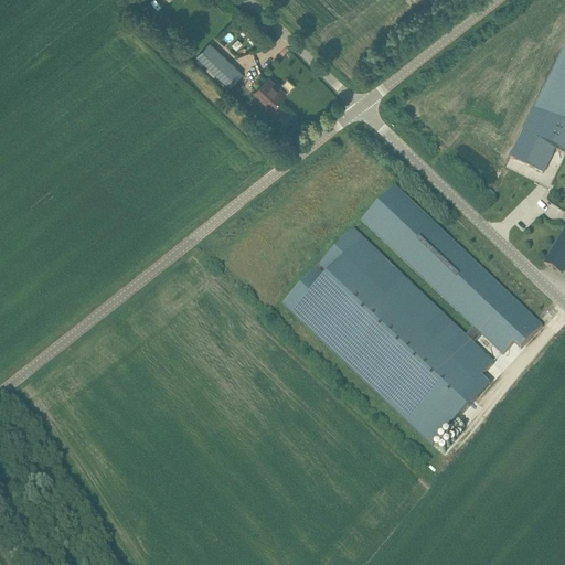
[(210,44),(202,52),(198,56),(230,87),(242,74),(210,44)]
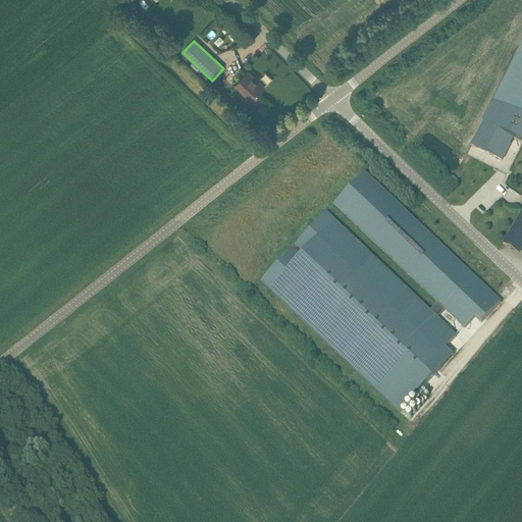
[(521,44),(493,101),(472,145),(503,160),(513,139),(521,142),(521,44)]
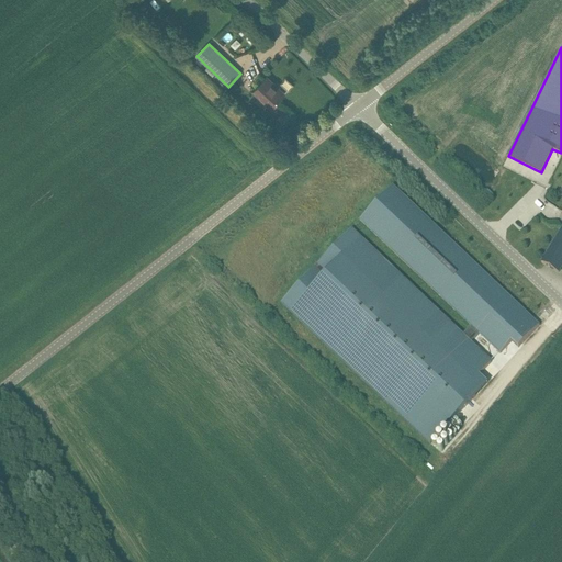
[(274,85),(267,77),(254,91),(271,108),(283,96),(273,86),(274,85)]
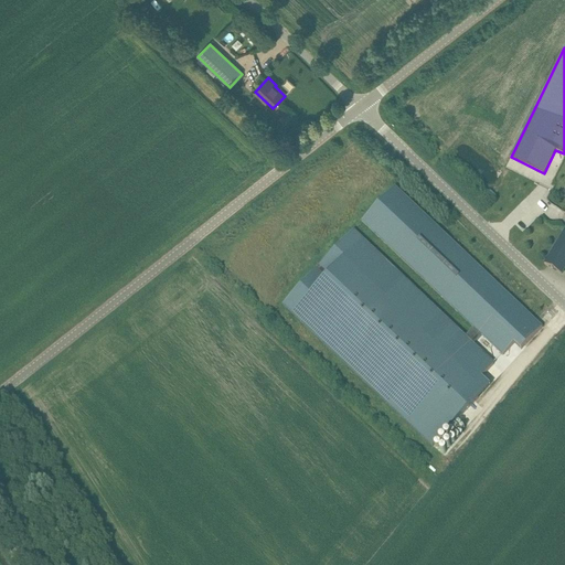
[(317,269),(283,305),(433,447),(491,385),(482,377),(494,364),(473,344),(482,336),(503,356),(515,343),(522,350),(544,327),(394,187),(362,222),(473,328),(466,337),(353,231),(320,266),(317,269)]
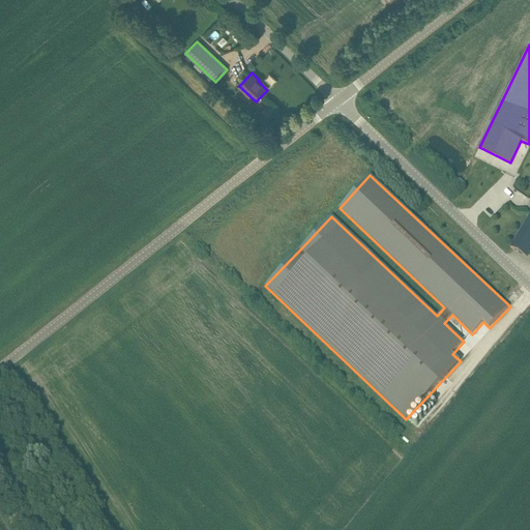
[(529,215),(510,247),(527,257),(529,252),(529,215)]
